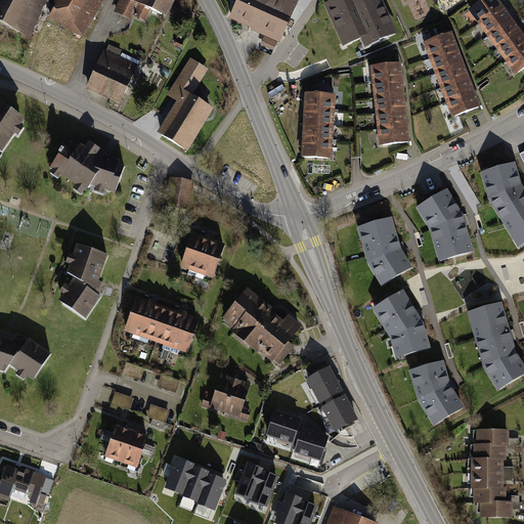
[(0,0),(0,22),(27,36),(39,13),(8,0),(0,0)]
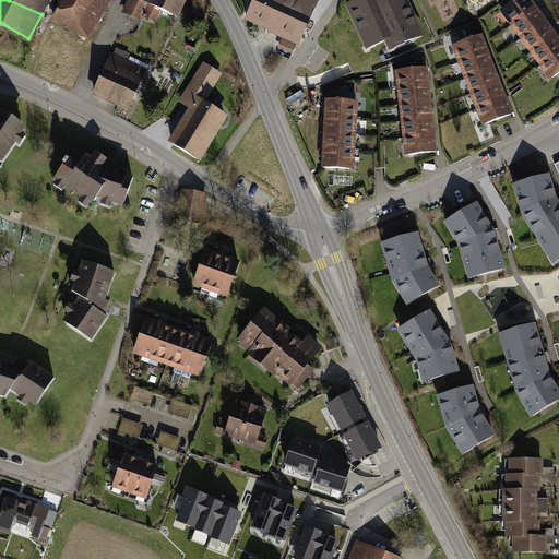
[(9,0),(42,14),(48,0),(9,0)]
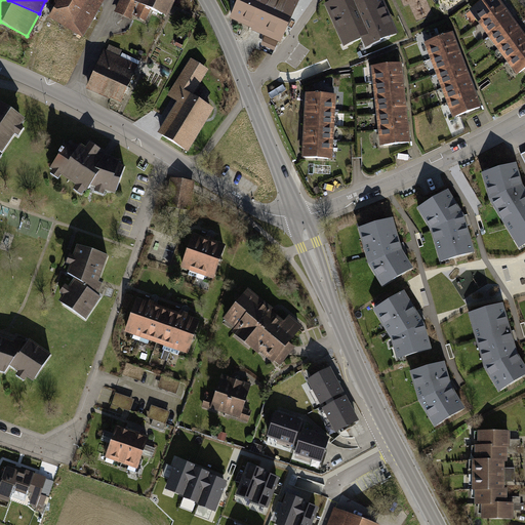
[(57,4),(49,17),(83,38),(106,0),(55,0),(54,2),(57,4)]
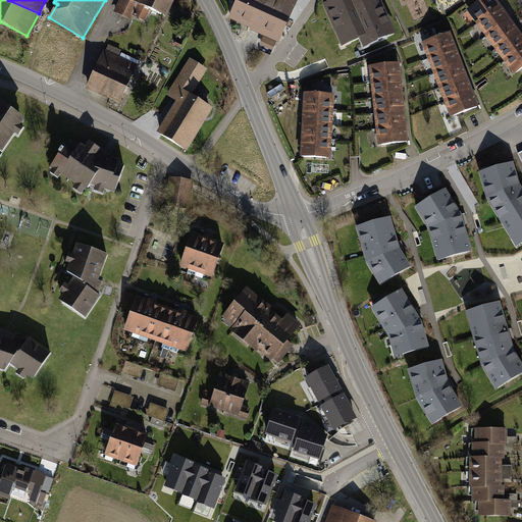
[(118,0),(113,11),(129,19),(132,14),(144,20),(150,8),(166,16),(173,0),(118,0)]
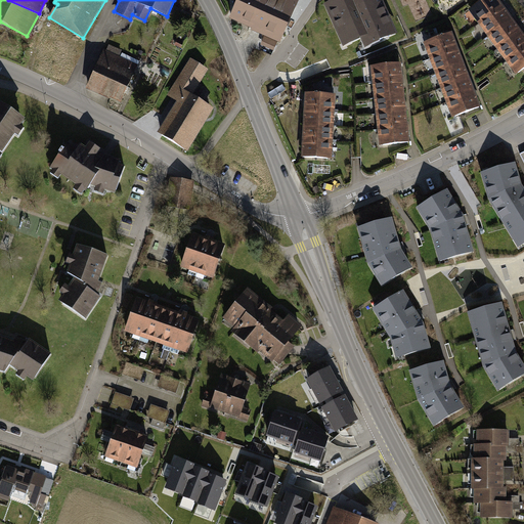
[(242,0),(232,22),(278,42),(297,0),(242,0)]
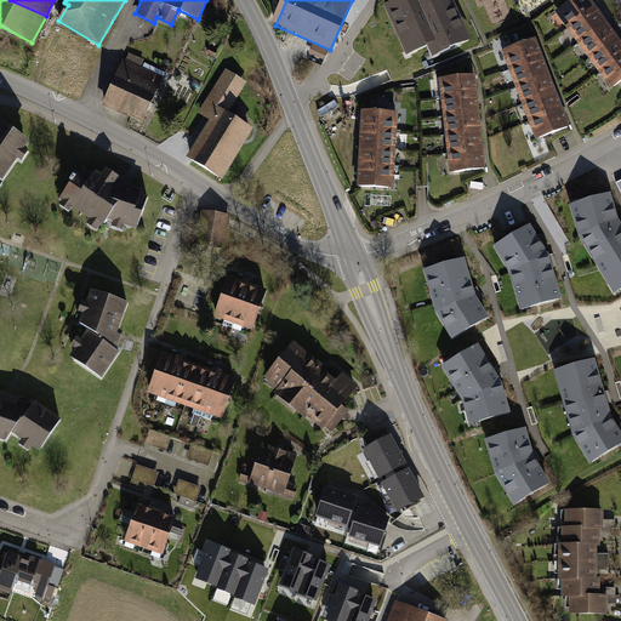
[(391,0),(382,4),(405,55),(426,45),(431,57),(468,41),(450,0),(391,0)]
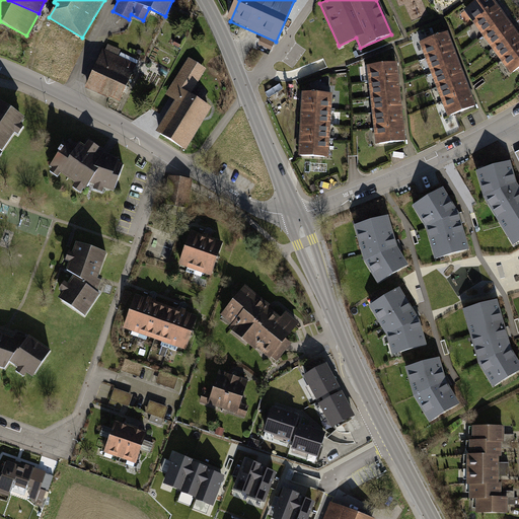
[(494,0),(477,0),(463,11),(510,75),(518,68),(518,34),(516,30),(499,7),(497,5),(494,0)]
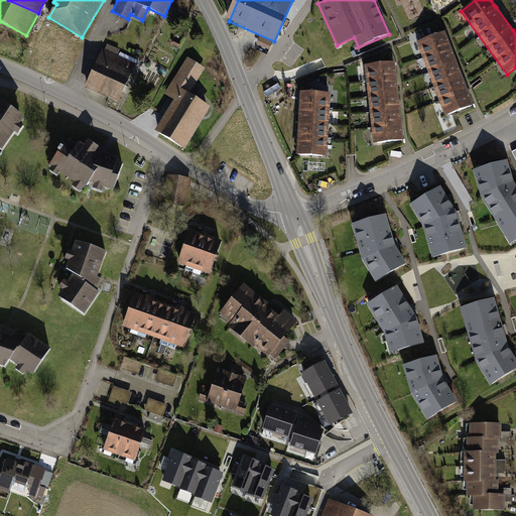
[(445,33),(419,43),(445,116),(472,106),(445,33)]
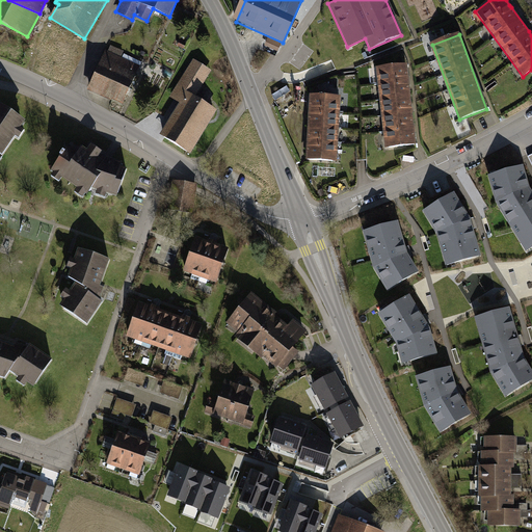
[(106,50),(87,89),(122,105),(139,65),(106,50)]
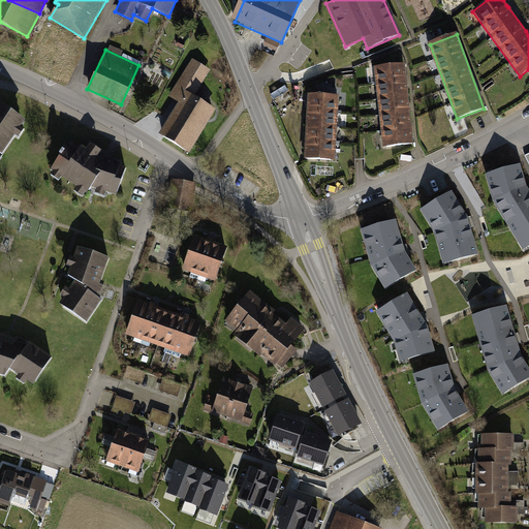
[(174,95),(185,102),(163,136),(186,151),(213,109),(190,95),(207,68),(193,60),(185,73),(187,74),(174,95)]
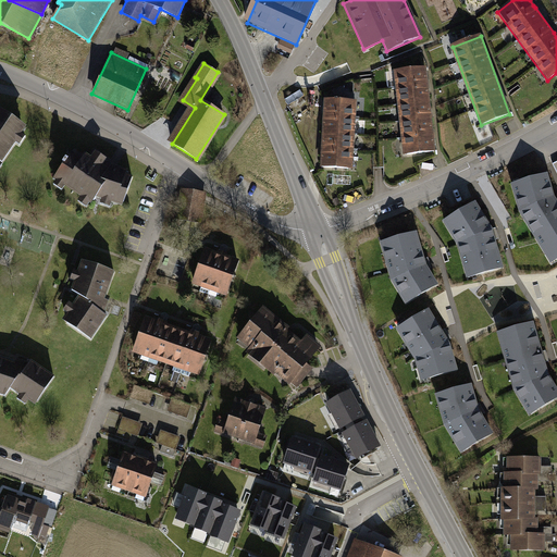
[(426,69),(396,72),(405,156),(436,152),(426,69)]
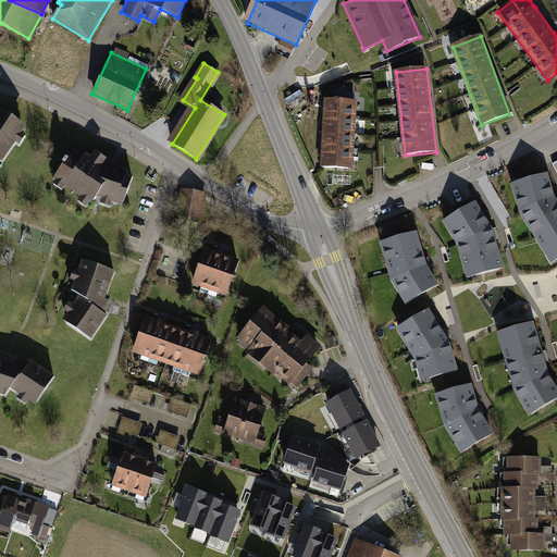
[(355,102),(326,101),(323,166),(351,168),(355,102)]
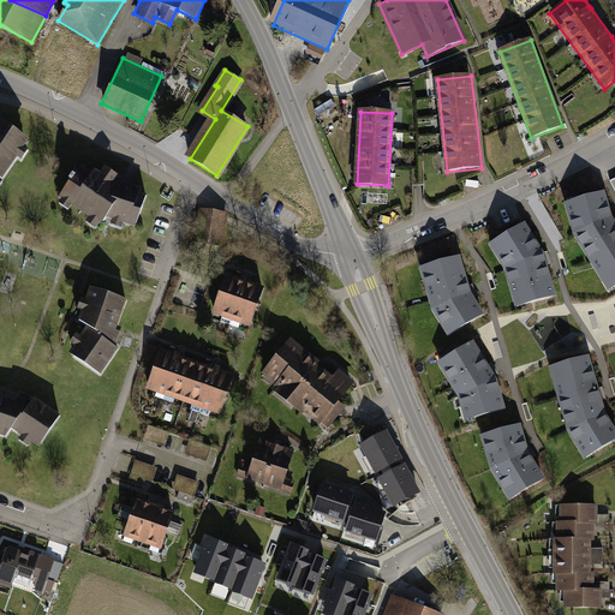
[(0,178),(3,180),(18,157),(13,155),(24,138),(0,121),(0,178)]
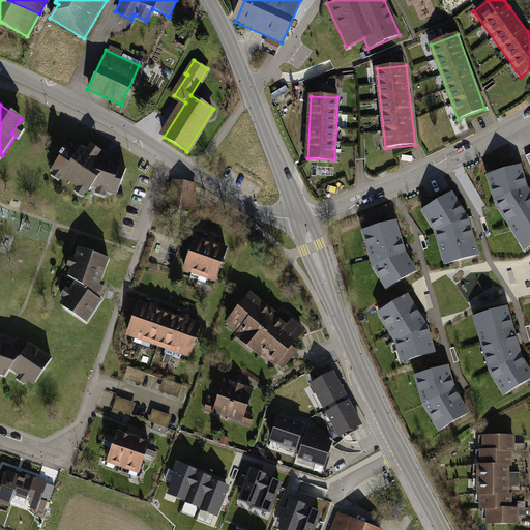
[(68,146),(55,167),(90,190),(95,184),(118,193),(126,169),(108,163),(102,170),(93,164),(101,152),(91,146),(87,152),(82,148),(79,153),(68,146)]
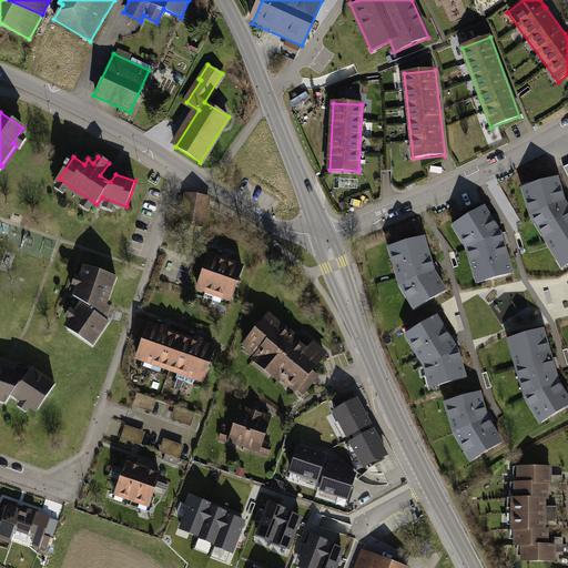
[(559,179),(523,189),(530,219),(561,270),(567,265),(567,206),(566,203),(559,179)]
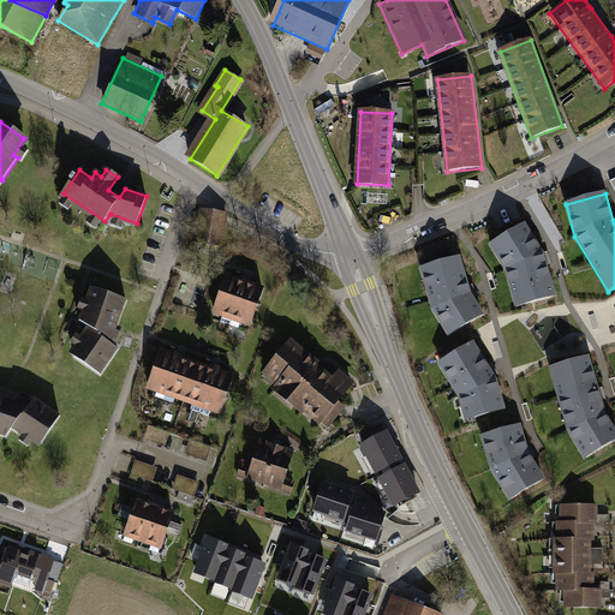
[(525,222),(489,244),(505,272),(515,308),(556,296),(544,252),(525,222)]
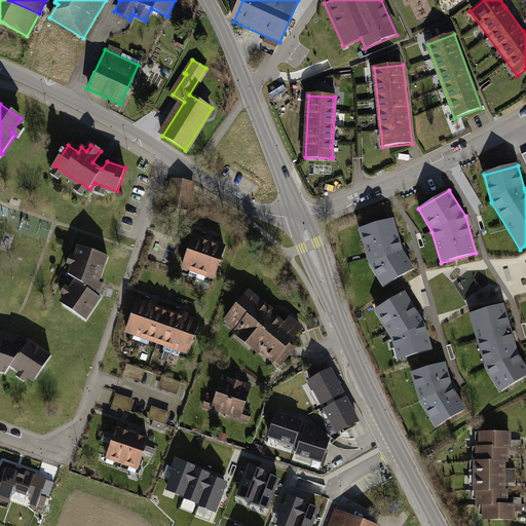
[(393,220),(359,229),(368,266),(383,289),(414,269),(403,252),(393,220)]
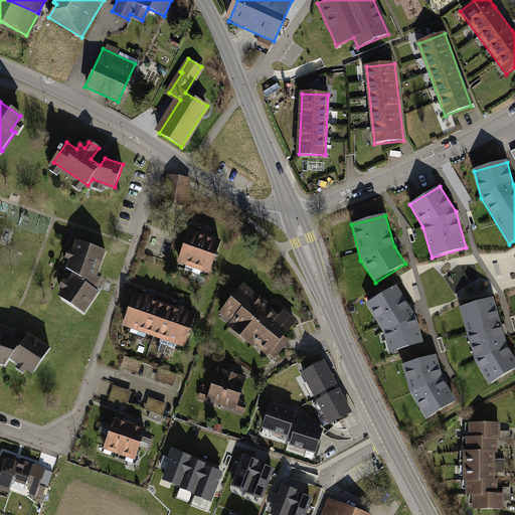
[(191,231),(180,263),(209,273),(220,242),(191,231)]
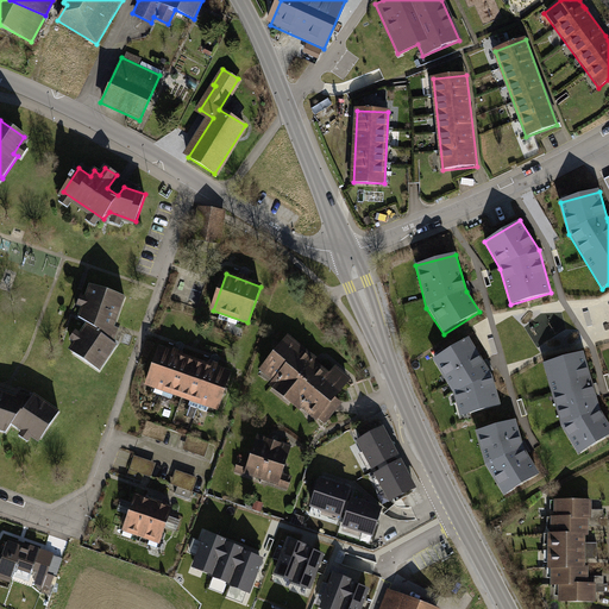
[(125,297),(95,287),(87,309),(82,308),(79,318),(87,324),(80,334),(85,337),(74,353),(100,371),(118,346),(114,344),(119,330),(114,328),(125,297)]
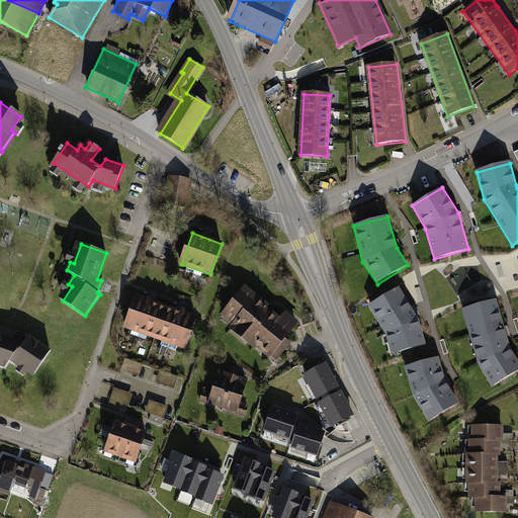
[(247,287),(221,318),(270,360),(301,324),(284,309),(279,315),(247,287)]
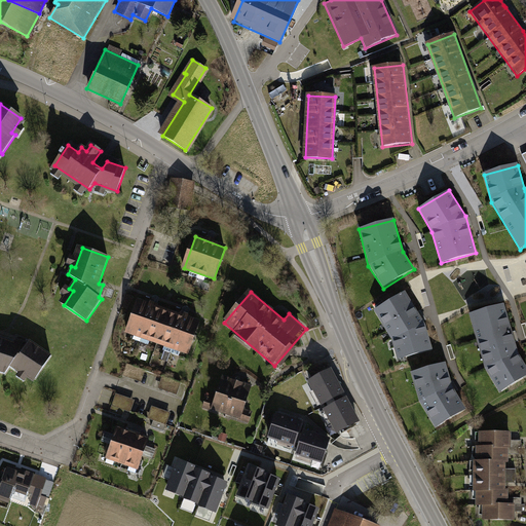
[(405,293),(375,311),(392,340),(398,361),(433,350),(425,326),(405,293)]
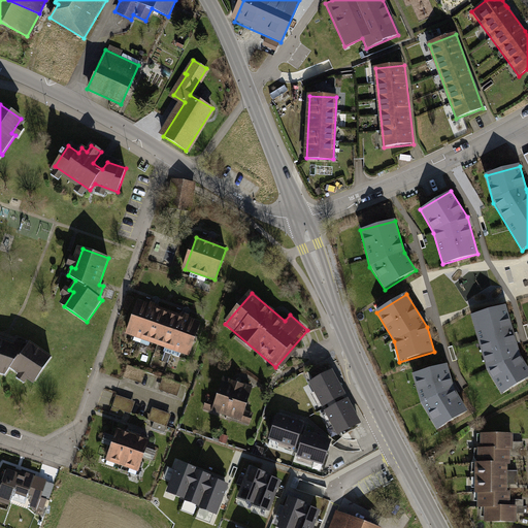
[(139,302),(128,333),(190,354),(200,323),(186,318),(155,307),(139,302)]
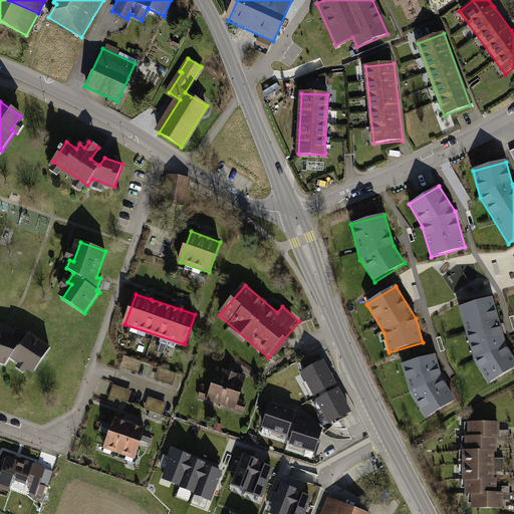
[(492,298),(461,307),(474,360),(489,383),(513,366),(513,359),(506,347),(492,298)]
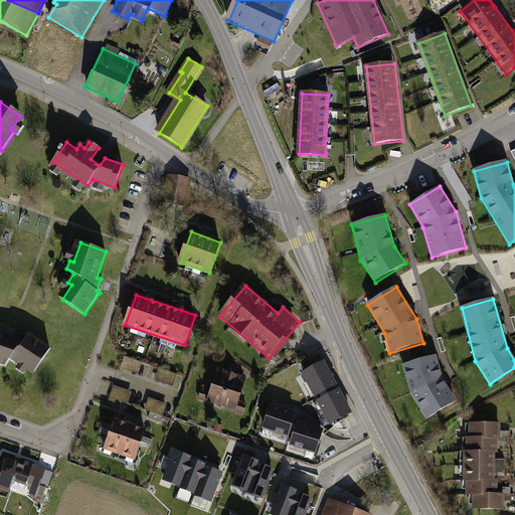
[(0,331),(0,364),(5,366),(10,359),(19,365),(21,361),(35,371),(50,348),(28,334),(27,336),(15,332),(14,336),(0,331)]
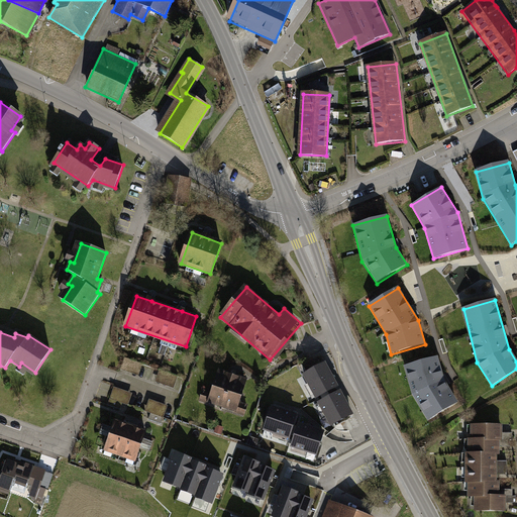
[(138,375),(142,364),(124,356),(120,369),(138,375)]
